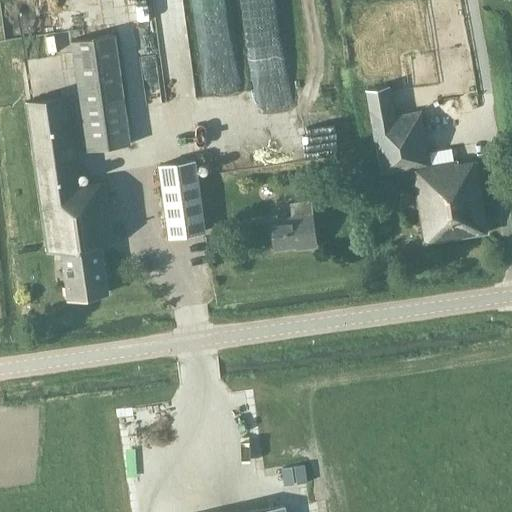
[(86,151),(130,145),(115,35),(70,42),(86,151)]
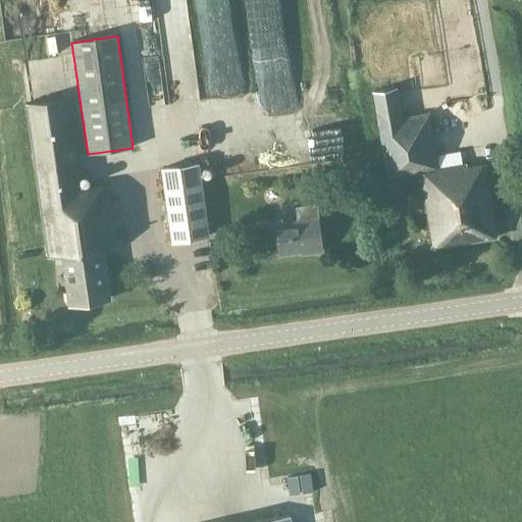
[(445,100),(482,96),(481,84),(444,87),(445,100)]
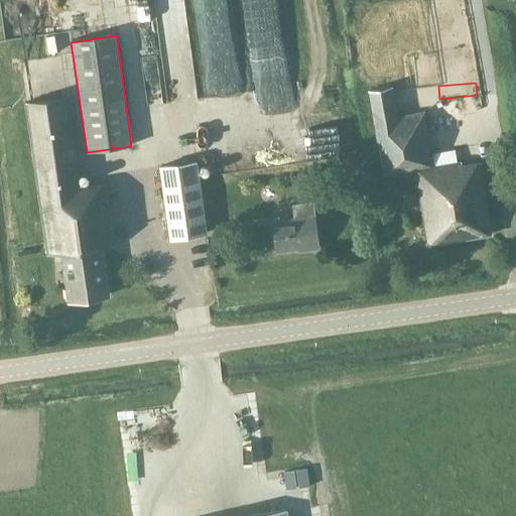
[(423,128),(421,112),(397,117),(393,87),(369,92),(382,176),(415,170),(426,246),(490,236),(480,162),(462,165),(461,161),(432,166),(426,127),(423,128)]
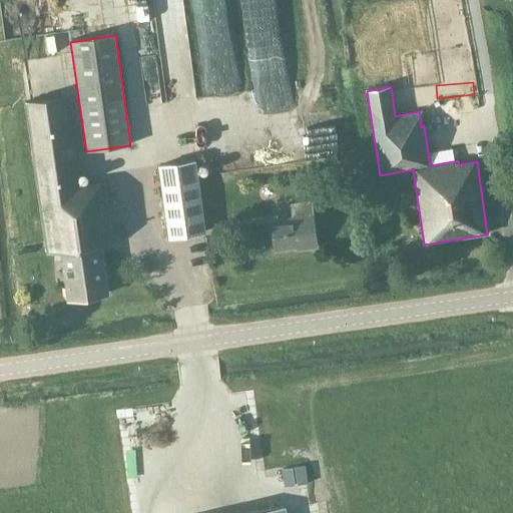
[(101,245),(114,244),(105,179),(80,183),(67,96),(24,102),(46,253),(60,252),(67,302),(108,295),(101,245)]
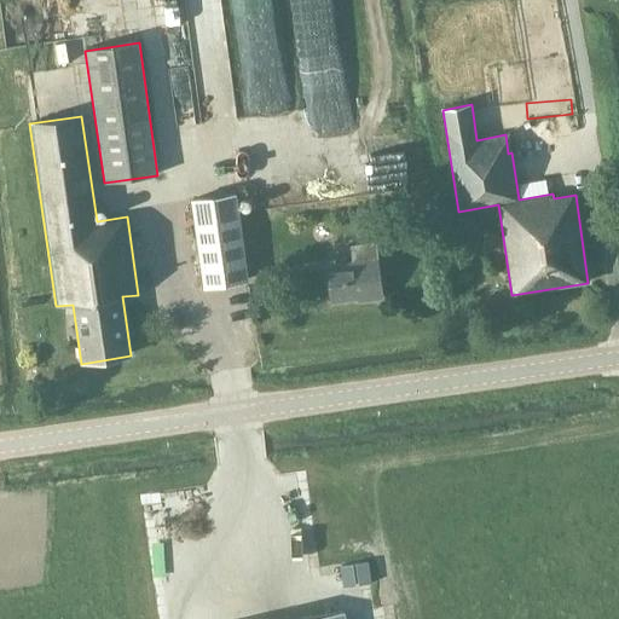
[(203,287),(248,281),(235,194),(191,201),(203,287)]
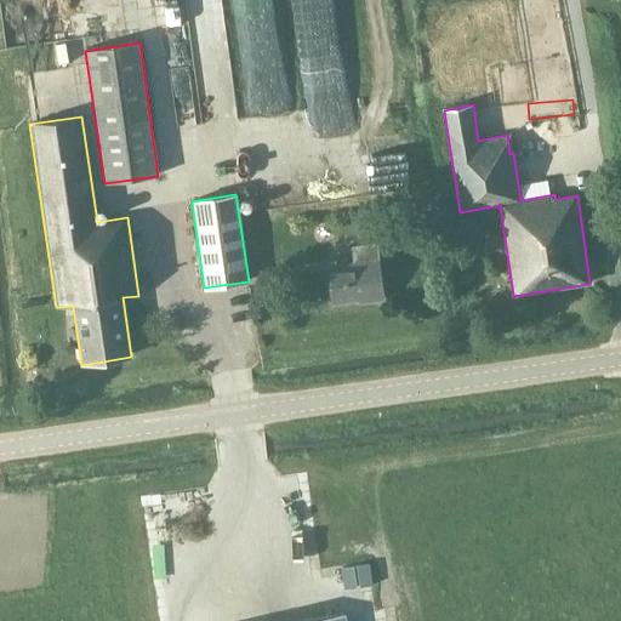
[(359,305),(385,300),(376,243),(352,246),(353,262),(326,266),(330,305),(359,301),(359,305)]
